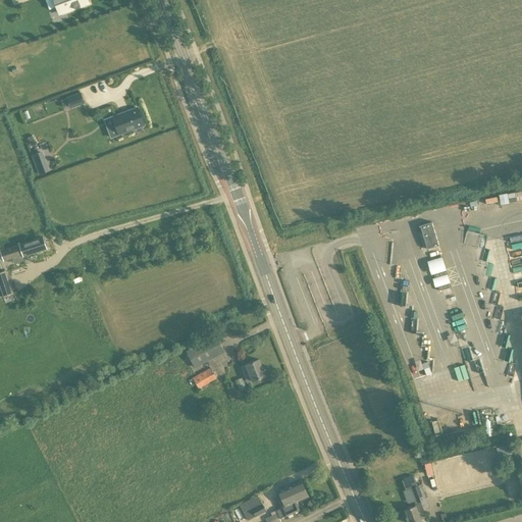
[(88,2),(87,0),(54,0),(59,13),(88,2)]
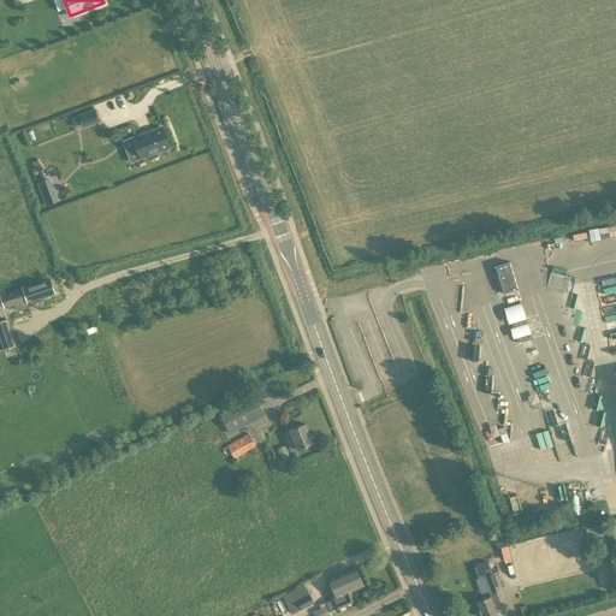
[(95,110),(83,114),(78,116),(83,126),(88,125),(99,120),(95,110)]
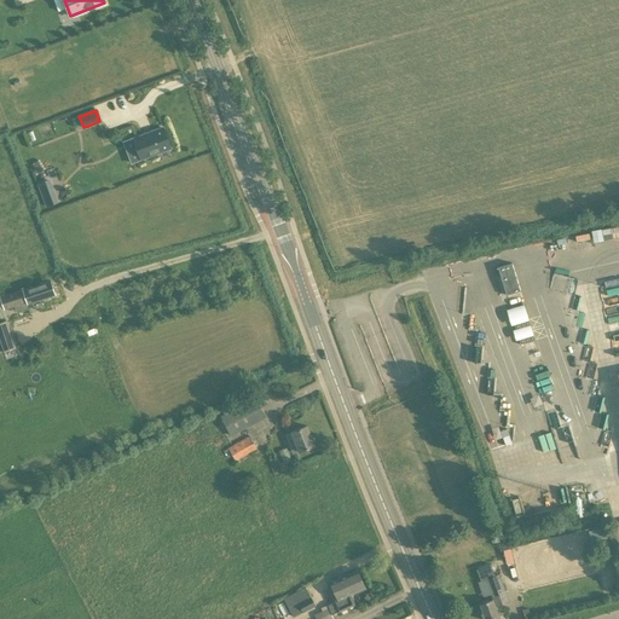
[(133,139),(140,158),(171,148),(163,127),(133,139)]
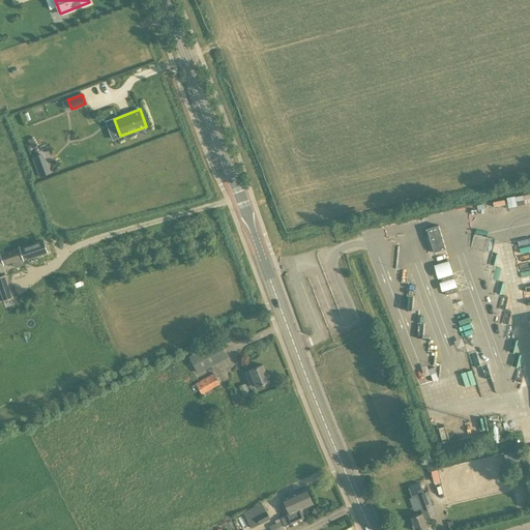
[(41,154),(33,157),(39,176),(49,173),(41,154)]
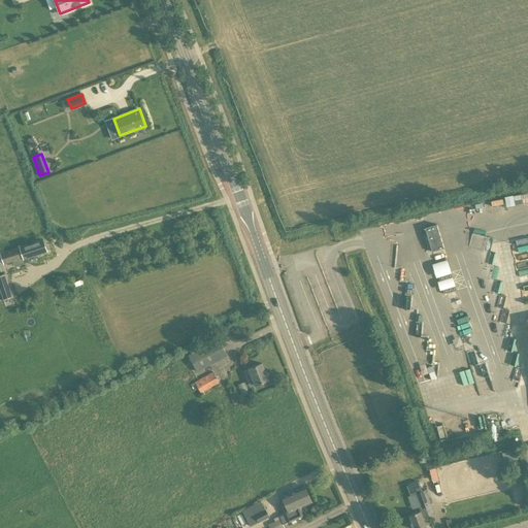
[(507,205),(527,201),(527,191),(505,196),(507,205)]
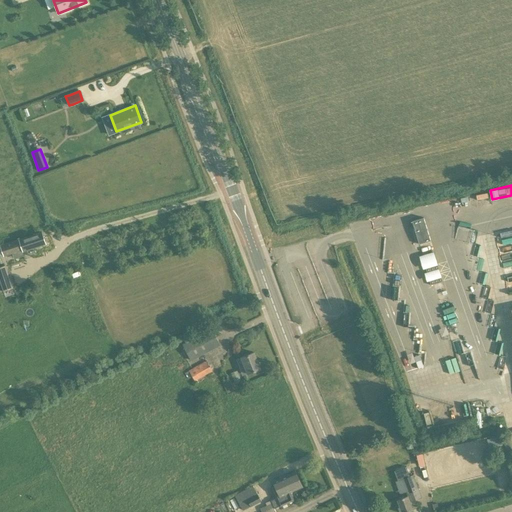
[(426,216),(412,220),(413,226),(411,227),(415,246),(432,241),(426,216)]
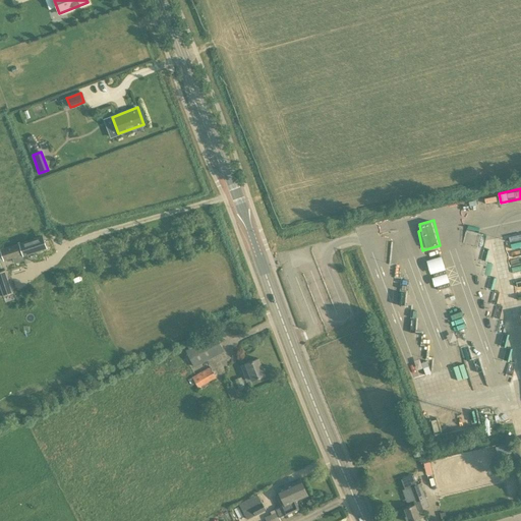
[(513,271),(520,269),(520,233),(507,236),(513,271)]
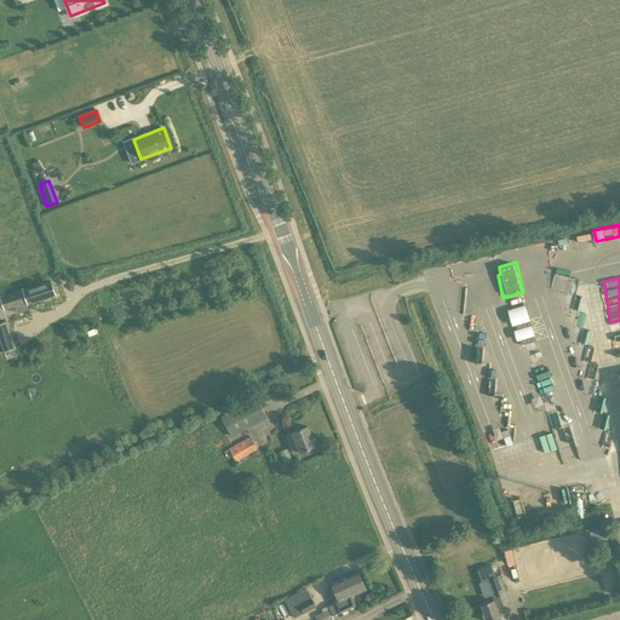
[(0,297),(4,309),(15,306),(27,302),(27,303),(53,294),(50,281),(0,297)]
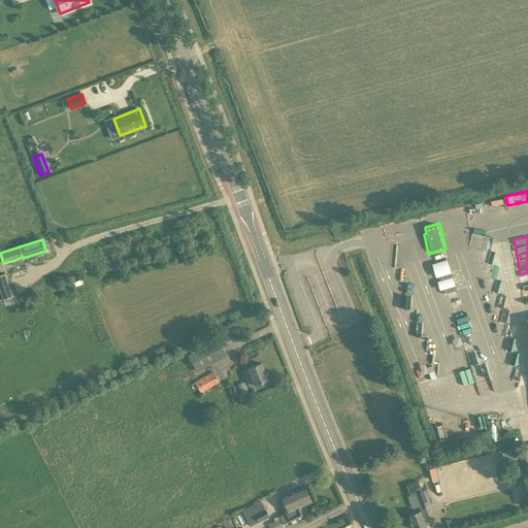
[(4,274),(0,275),(0,290),(3,299),(11,297),(4,274)]
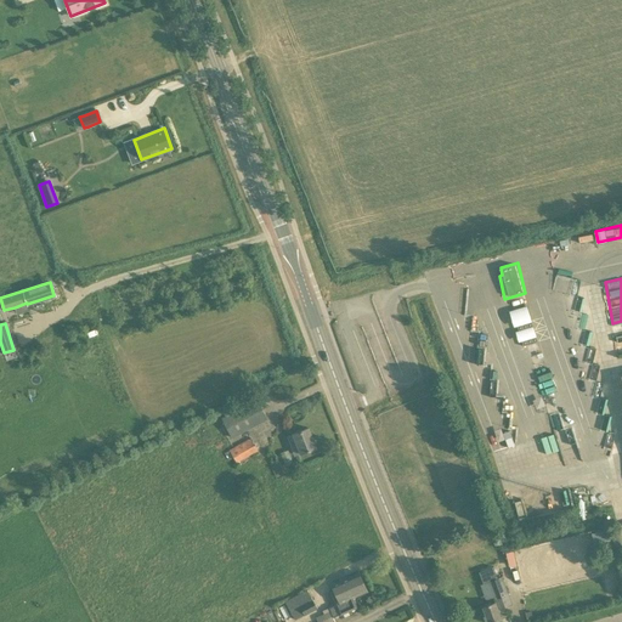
[(221,419),(232,437),(266,419),(256,401),(221,419)]
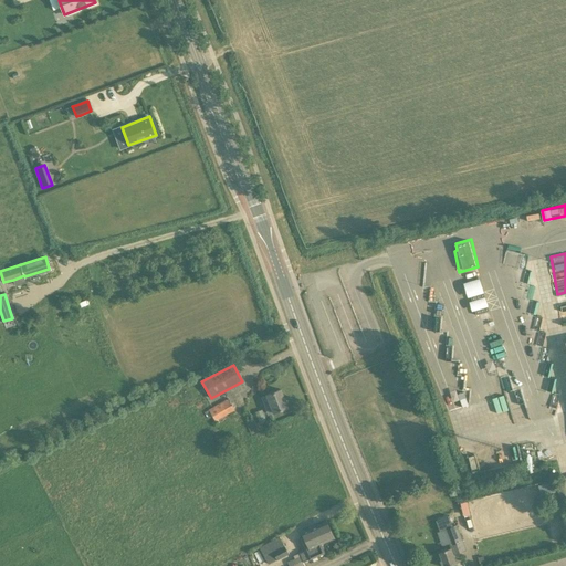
[(262,397),(265,407),(269,415),(273,412),(287,407),(281,389),(262,397)]
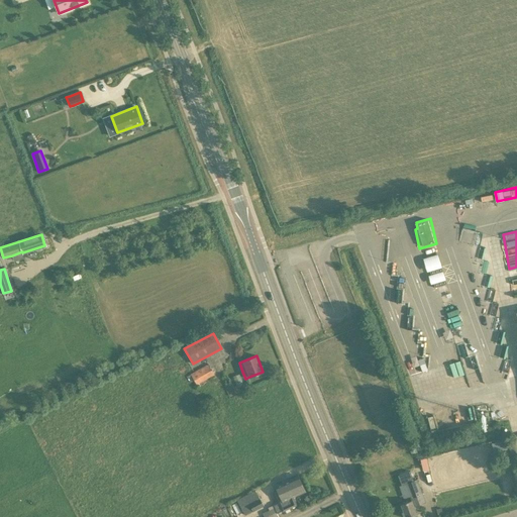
[(187,377),(190,383),(194,381),(196,385),(213,375),(208,365),(187,377)]
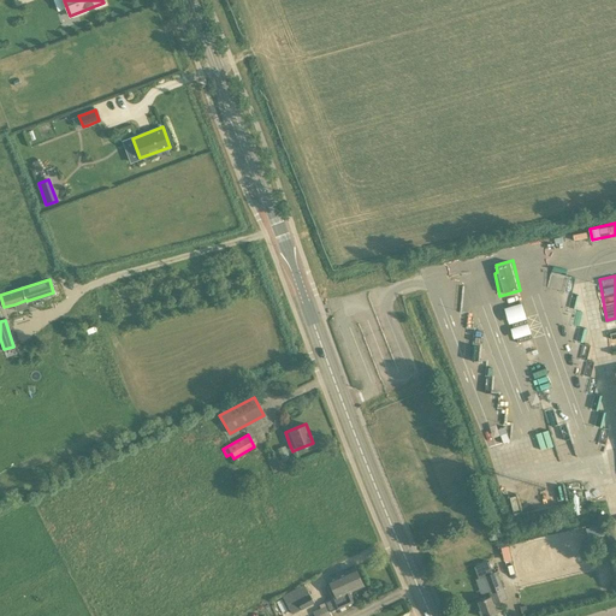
[(605,539),(602,525),(585,528),(588,543),(605,539)]
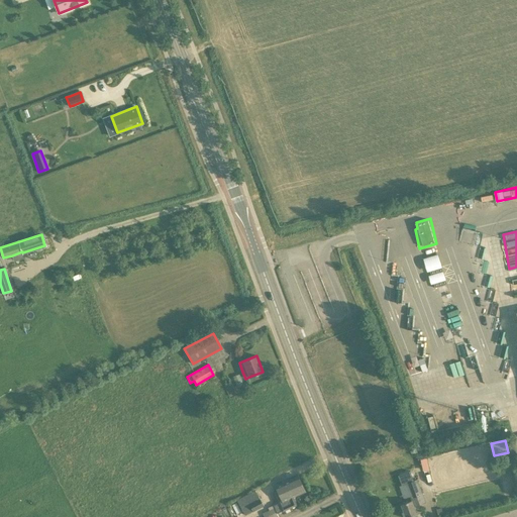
[(297,504),(293,496),(305,491),(298,475),(276,485),(278,490),(275,492),(280,502),(274,504),(275,507),(264,512),(265,516),(280,516),(278,512),(283,510),(297,504)]
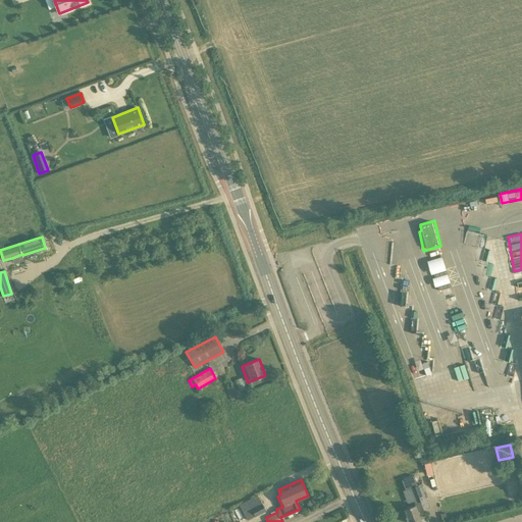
[(404,510),(409,521),(414,521),(420,520),(417,512),(429,508),(420,484),(409,488),(415,506),(404,510)]
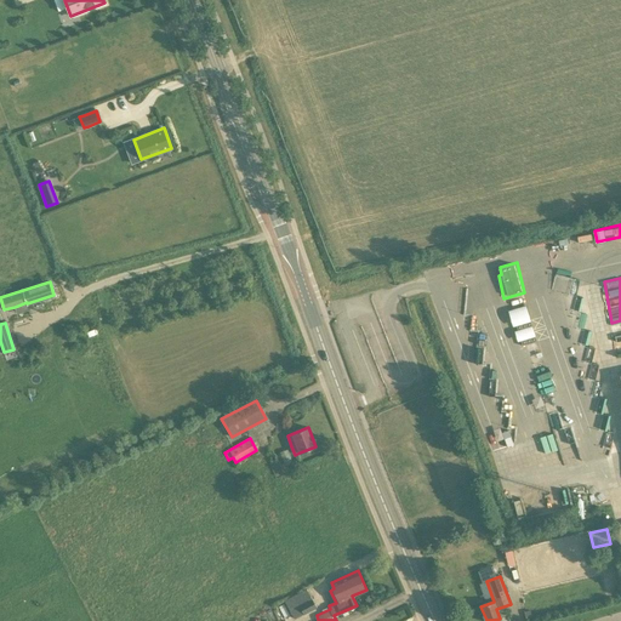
[(285,599),(295,617),(315,607),(306,588),(285,599)]
